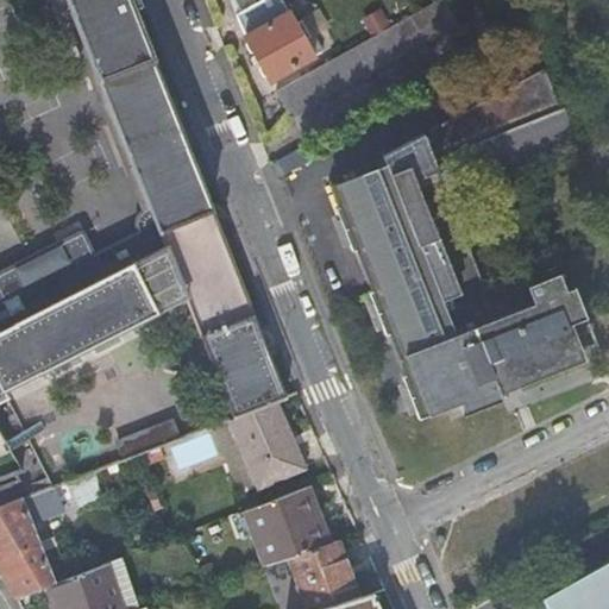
[(0,488),(19,482),(23,471),(0,432),(0,403),(6,401),(2,395),(186,301),(232,416),(274,401),(284,396),(129,0),(66,0),(150,212),(150,213),(149,214),(148,215),(148,217),(146,218),(145,219),(144,221),(144,223),(143,224),(143,226),(142,227),(142,230),(142,232),(140,233),(140,234),(92,259),(80,236),(77,236),(69,220),(38,237),(19,200),(0,208),(0,227),(11,250),(0,255),(0,488)]
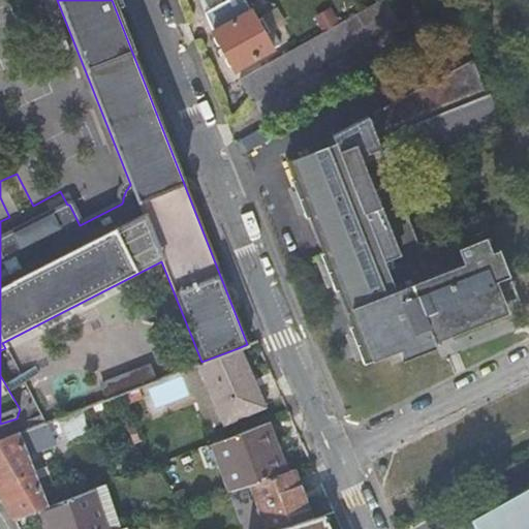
[(198,0),(205,16),(232,0),(198,0)]
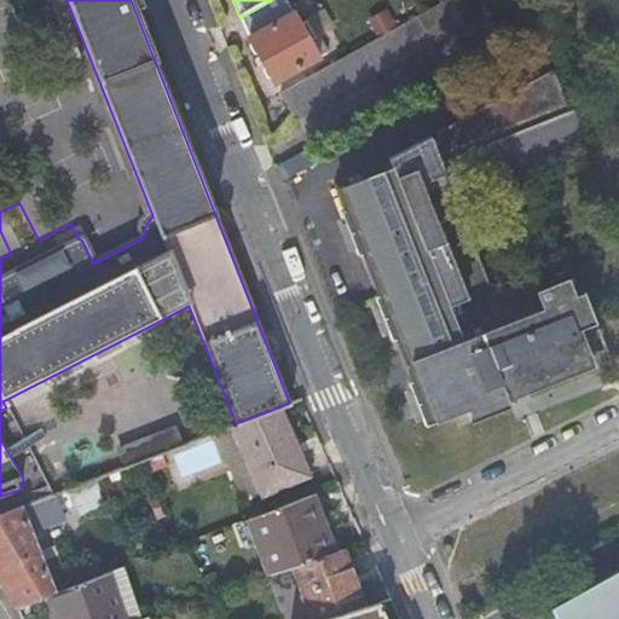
[(300,29),(284,0),(272,0),(239,18),(250,41),(248,41),(255,55),(273,86),(328,55),(322,44),(314,42),(306,25),(300,29)]
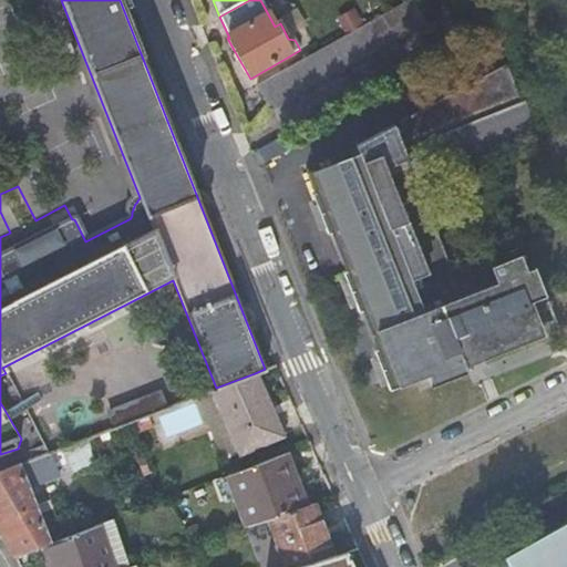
[(431,23),(431,22),(418,0),(412,0),(257,89),(270,112),(270,113),(431,23)]
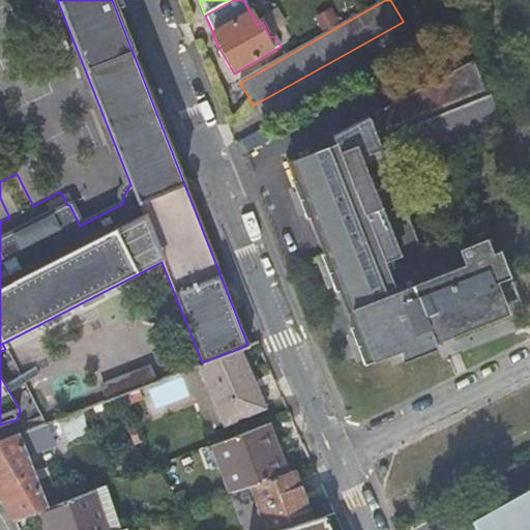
[(308,216),(316,235),(396,201),(385,169),(389,167),(499,124),(473,59),(381,110),(374,113),(376,120),(371,122),(369,116),(359,122),(348,127),(332,136),(333,139),(335,142),(327,145),(287,160),(293,179),(291,180),(299,199),(306,217),(308,216)]
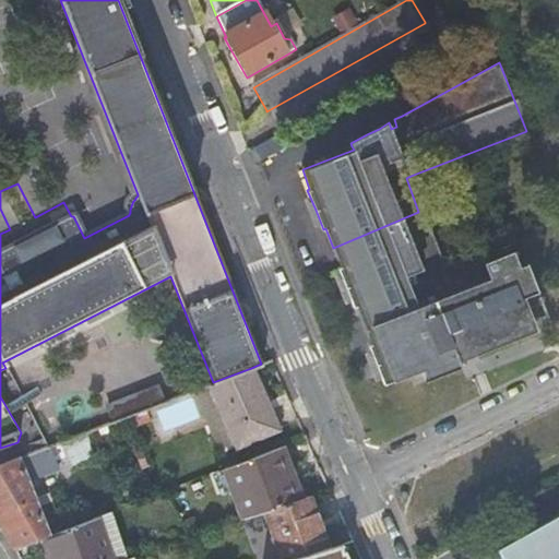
[(360,95),(379,129),(389,122),(394,119),(402,116),(384,82),(360,95)]
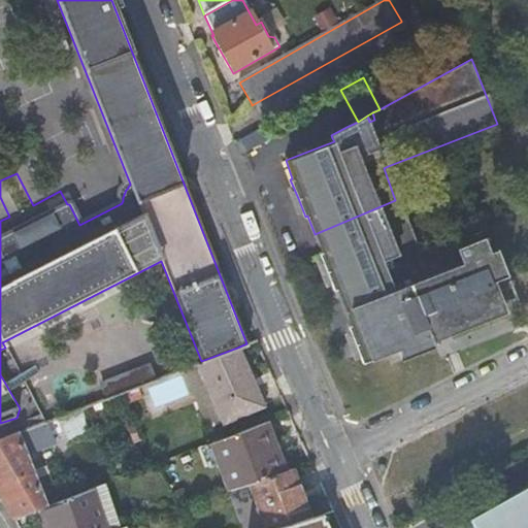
[(269,140),(263,128),(240,140),(248,152),(269,140)]
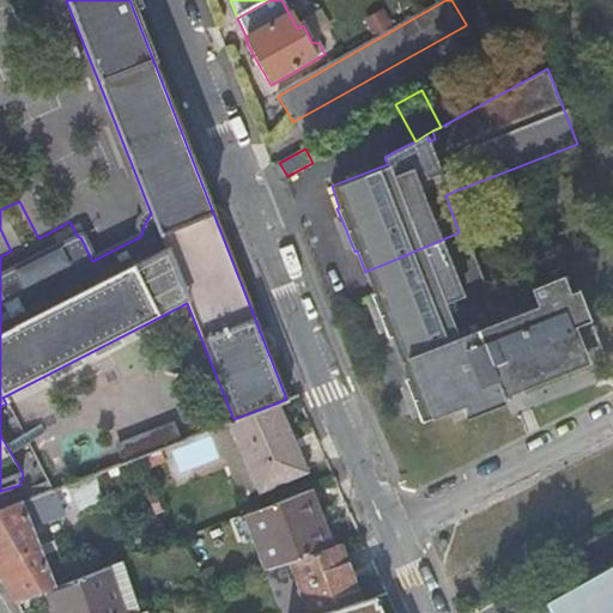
[(287,176),(279,163),(275,165),(283,178),(287,176)]
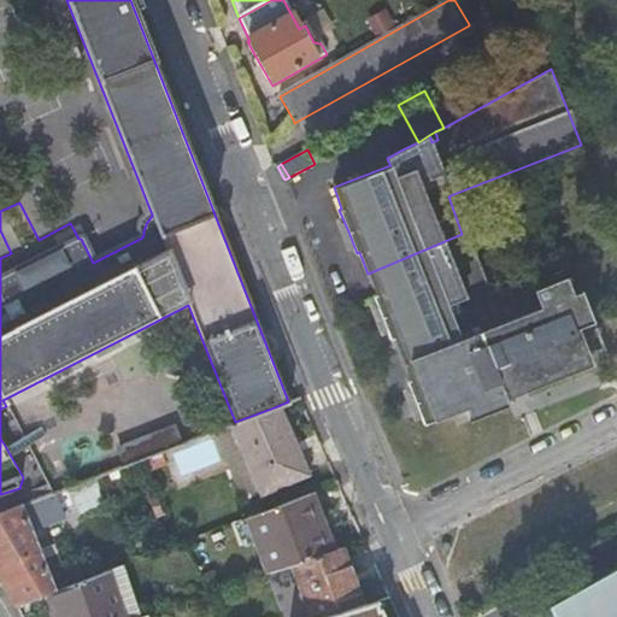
[(448,197),(462,234),(466,231),(453,194),(448,197)]
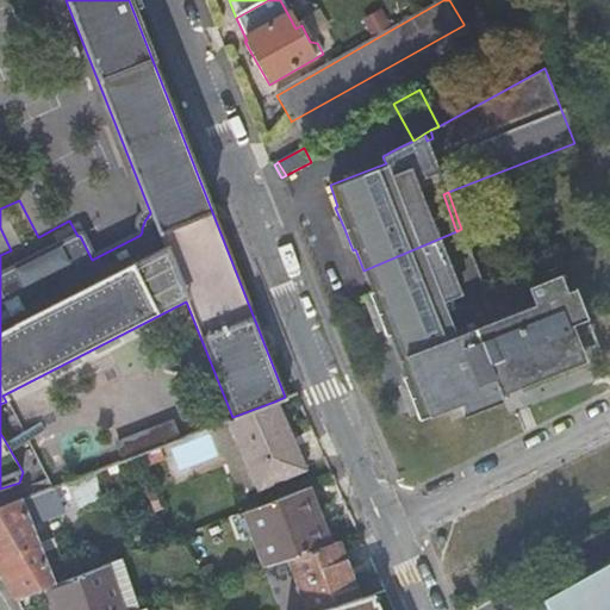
[(456,231),(483,293),(487,291),(461,229),(456,231)]
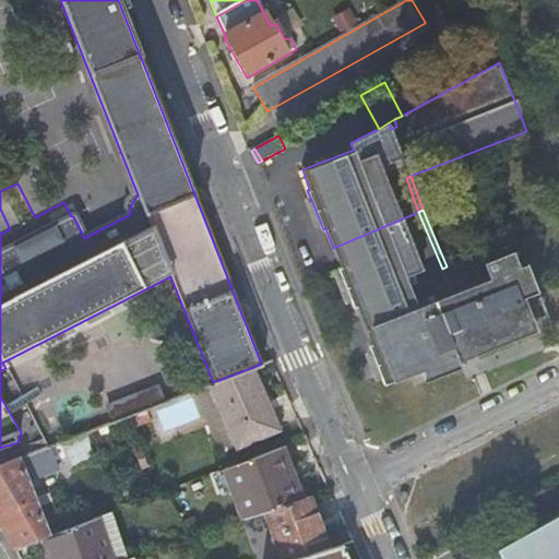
[(354,306),(356,306),(442,269),(418,212),(333,248),(341,266),(337,268),(345,287),(354,306)]
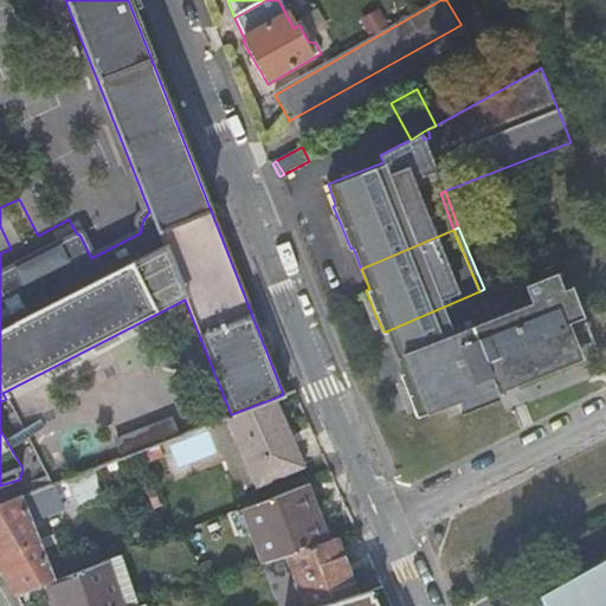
[(479,291),(386,331),(395,353),(404,372),(398,374),(417,417),(420,416),(443,405),(458,399),(463,410),(459,412),(459,413),(501,395),(497,389),(494,380),(513,373),(514,375),(528,369),(527,367),(533,365),(534,368),(548,361),(547,360),(552,358),(553,360),(568,354),(574,352),(573,348),(568,336),(588,328),(569,283),(569,284),(571,287),(563,289),(562,285),(555,270),(521,285),(517,276),(479,291)]
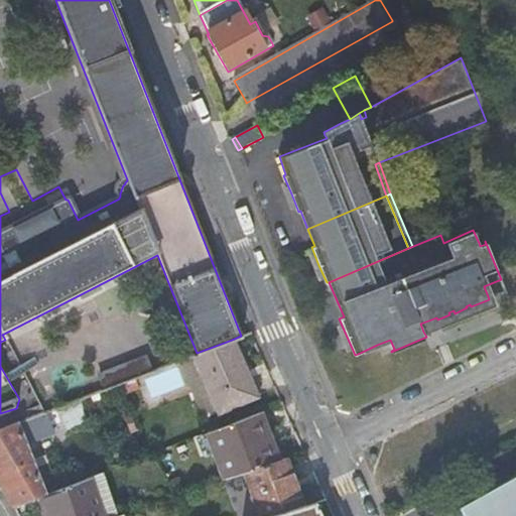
[(420,324),(423,332),(509,298),(506,290),(488,296),(489,299),(484,301),(471,306),(470,304),(466,306),(467,307),(455,313),(454,310),(448,312),(449,314),(437,319),(436,317),(420,324)]
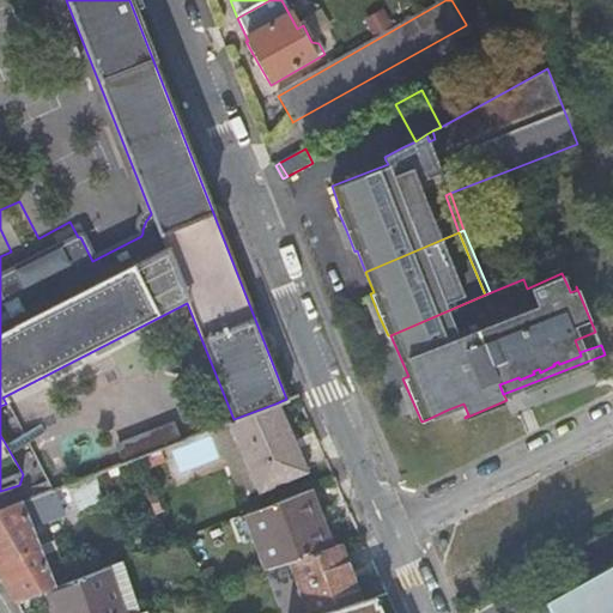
[(287,437),(275,404),(234,419),(229,422),(254,489),(299,472),(287,437)]
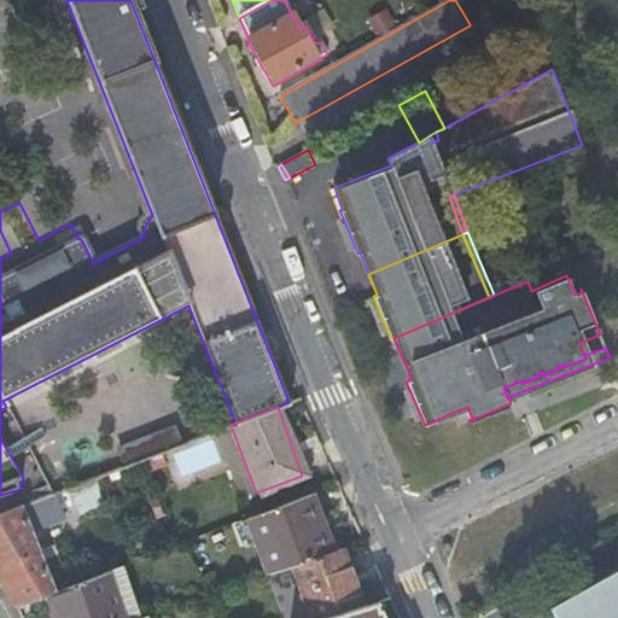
[(467,407),(452,413),(456,424),(468,420),(472,418),(467,407)]
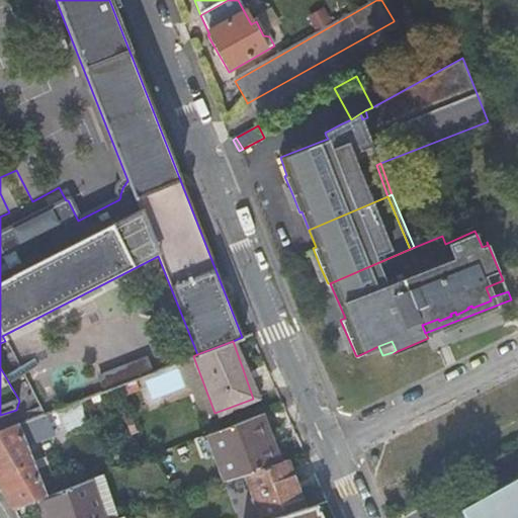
[(11,366),(14,366),(17,364),(10,351),(7,353),(6,356),(11,366)]
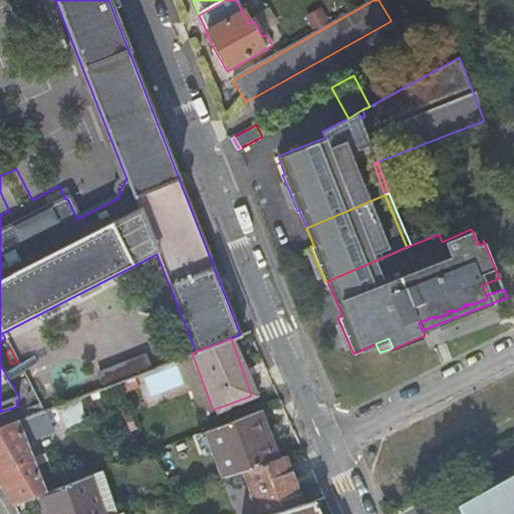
[(213,410),(192,353),(178,358),(198,415),(213,410)]
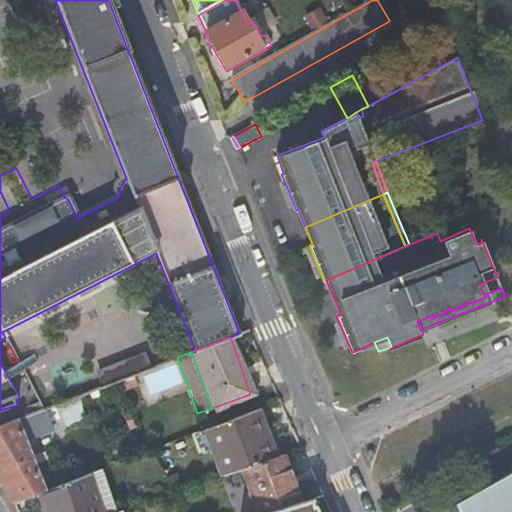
[(133,374),(148,368),(142,354),(98,372),(103,386),(119,380),(133,374)]
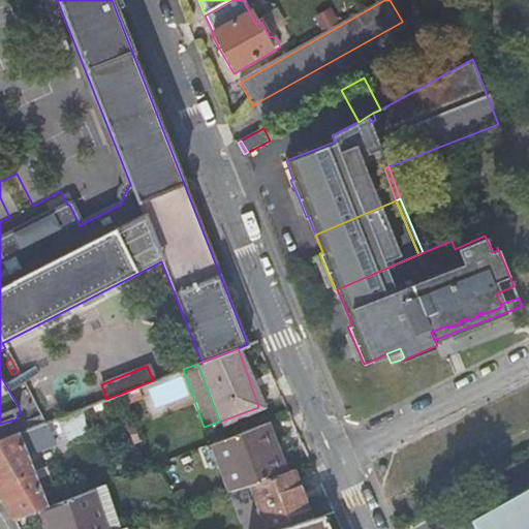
[(143,399),(137,386),(123,393),(127,405),(143,399)]
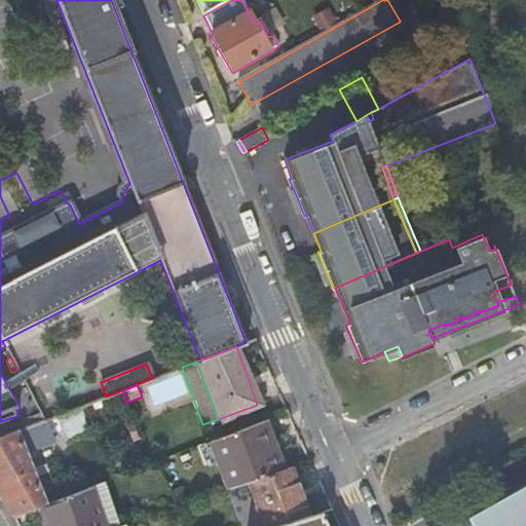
[(49,418),(0,437),(0,484),(32,472),(25,454),(23,448),(27,447),(29,452),(38,449),(58,441),(49,418)]
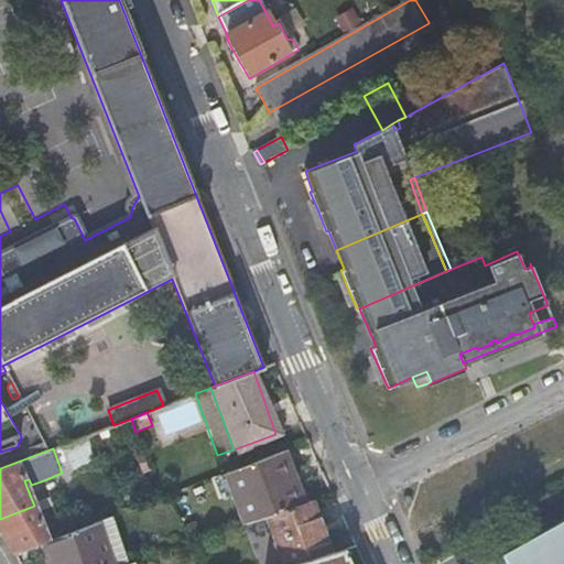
[(293,476),(283,451),(227,473),(245,522),(266,516),(303,502),(293,476)]
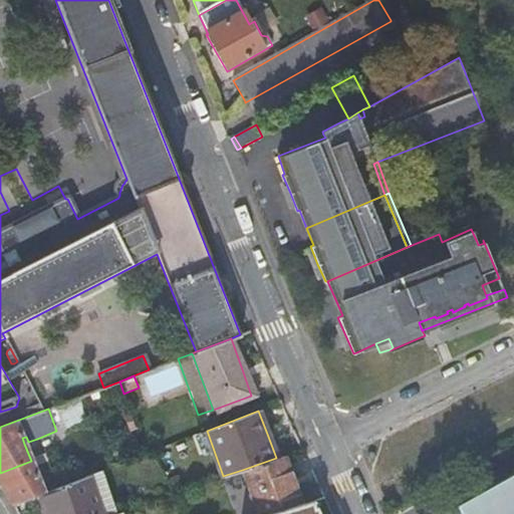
[(129,430),(137,428),(134,422),(131,413),(123,416),(129,430)]
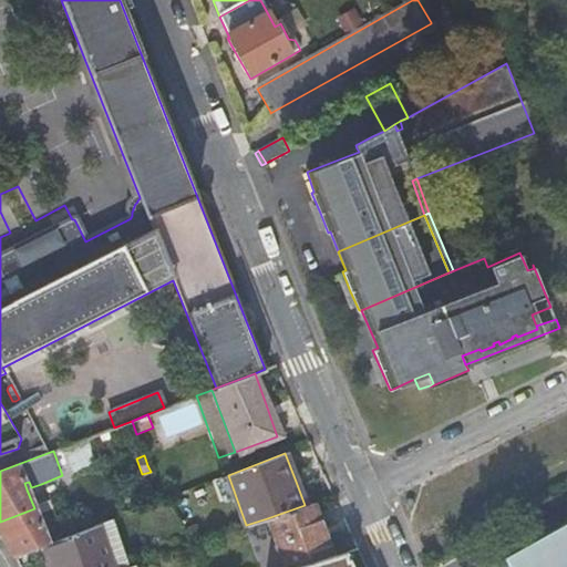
[(34,508),(49,502),(41,484),(31,487),(27,490),(34,508)]
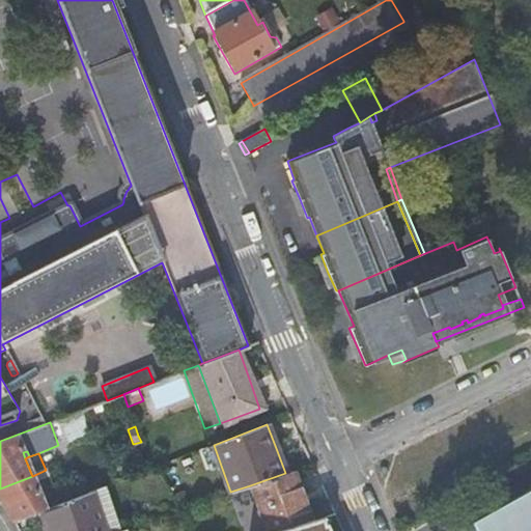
[(32,476),(0,488),(0,497),(15,522),(43,511),(46,510),(35,482),(49,477),(46,470),(32,476)]
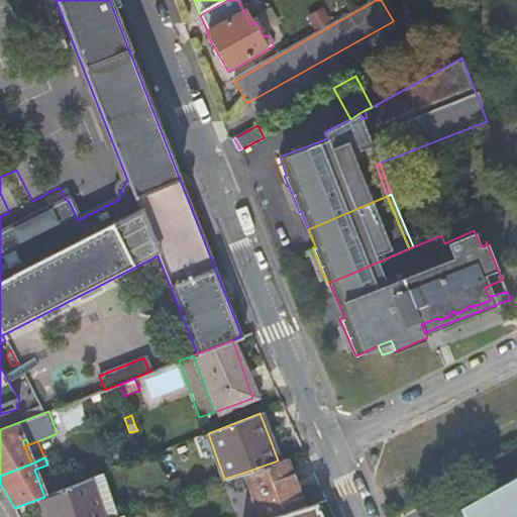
[(294,483),(285,458),(278,460),(243,473),(261,516),(269,516),(303,507),(294,483)]
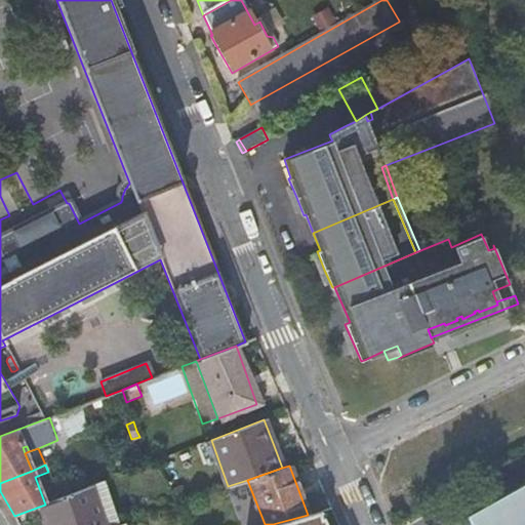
[(111,524),(98,484),(91,486),(103,524),(111,524)]
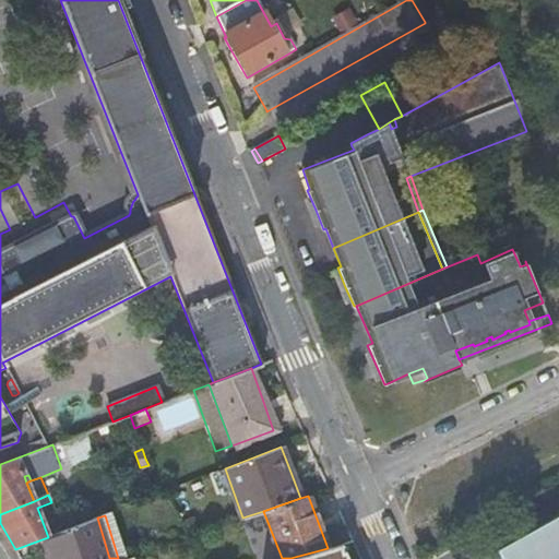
[(558,558),(558,515),(499,548),(504,558),(558,558)]
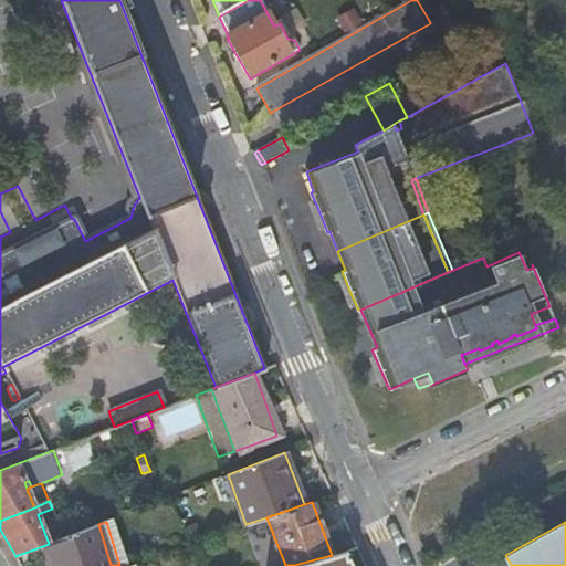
[(111,565),(98,524),(63,538),(49,544),(45,545),(50,557),(52,565),(111,565)]
